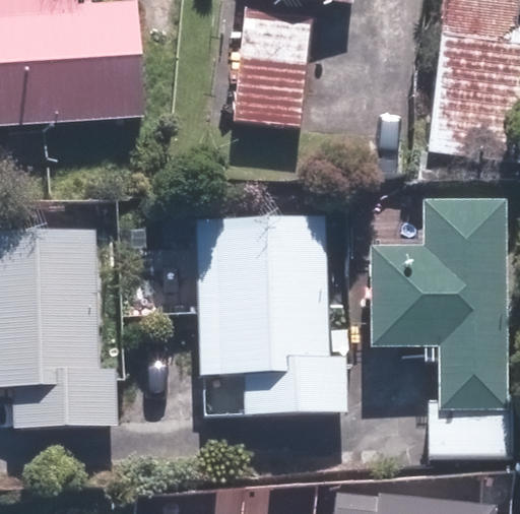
[(0,0),(0,125),(144,115),(135,0),(76,4),(76,0),(0,0)]
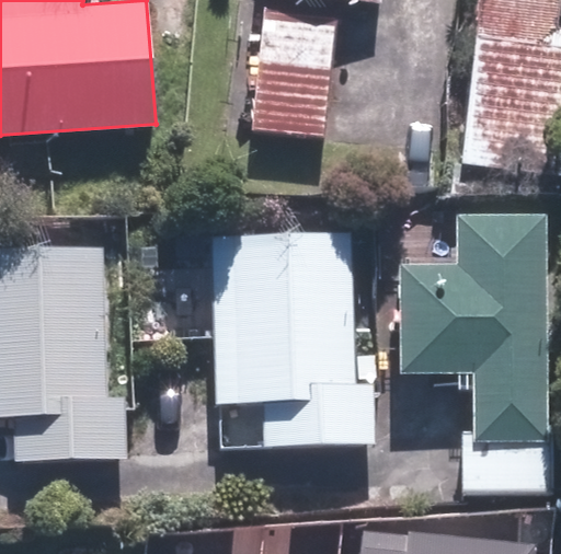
[(560,171),(560,29),(559,29),(560,6),(560,0),(478,0),(460,160),(560,171)]
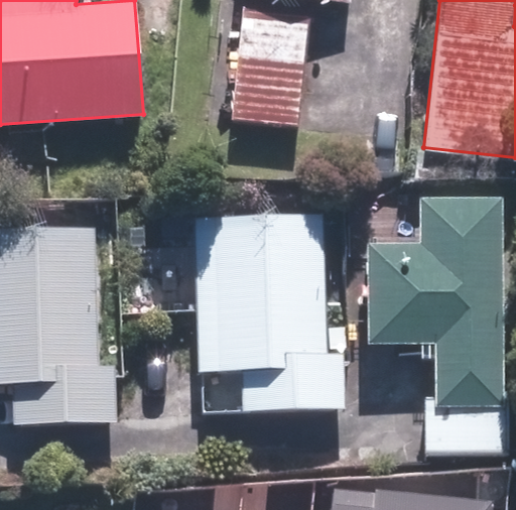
[(311,16),(244,9),(232,118),(299,125),(311,16)]
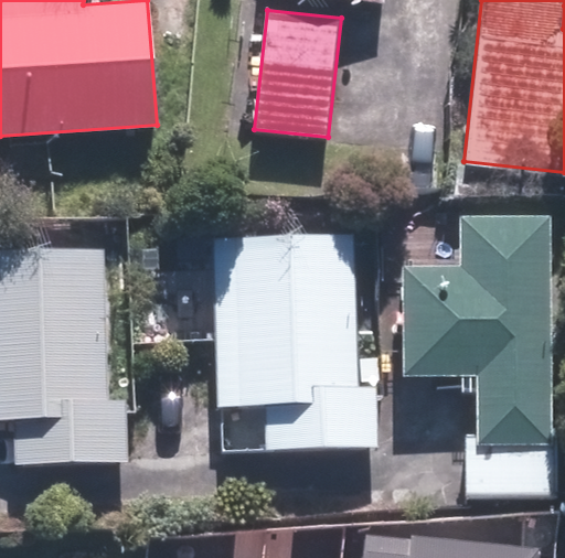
[(557,495),(551,213),(458,215),(459,264),(400,265),(402,377),(464,376),(467,497),(557,495)]
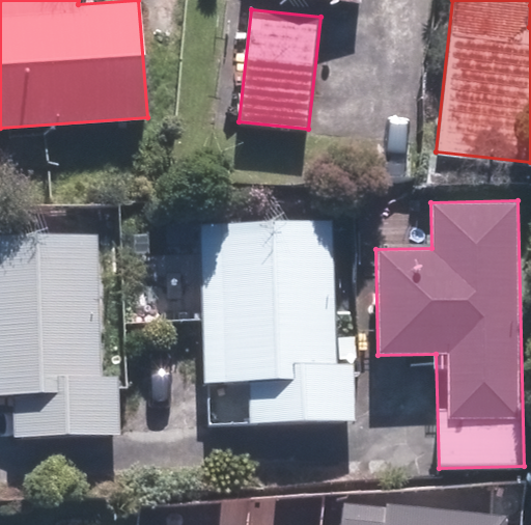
[(249,424),(356,421),(354,362),(339,363),(334,219),(199,223),(204,381),(248,380),(249,424)]
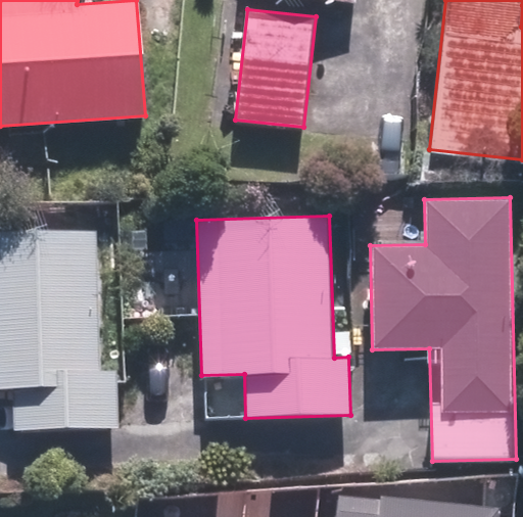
[(98,229),(0,231),(0,388),(13,388),(14,430),(119,427),(117,366),(102,367),(98,229)]
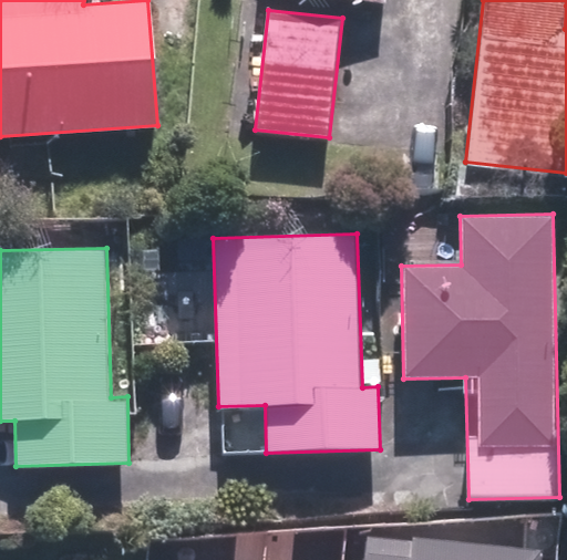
[(538,559),(539,543),(416,532),(415,537),(363,531),(360,559),(538,559)]
